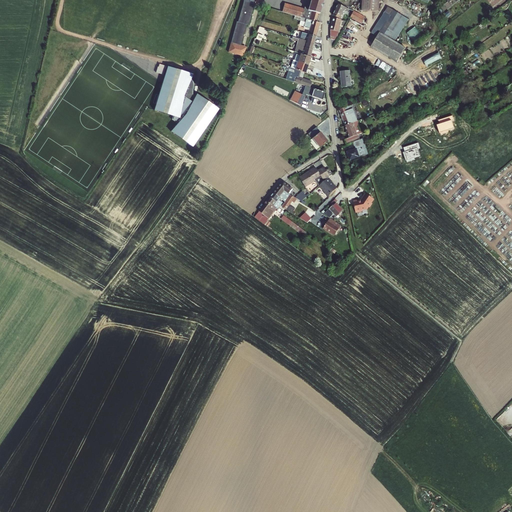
[(244,0),(238,22),(237,22),(228,52),(238,55),(240,50),(243,48),(241,45),(247,24),(249,25),(254,5),(257,5),(258,0),(244,0)]
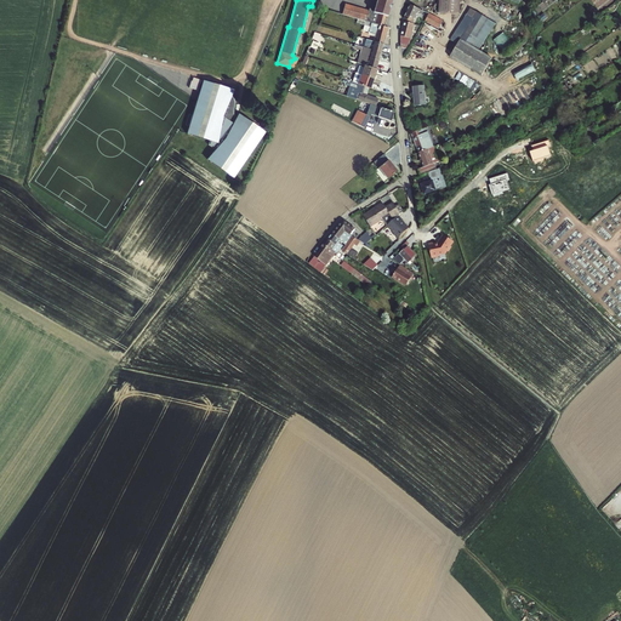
[(370,7),(369,10),(365,21),(385,27),(392,0),(376,0),(375,9),(370,7)]
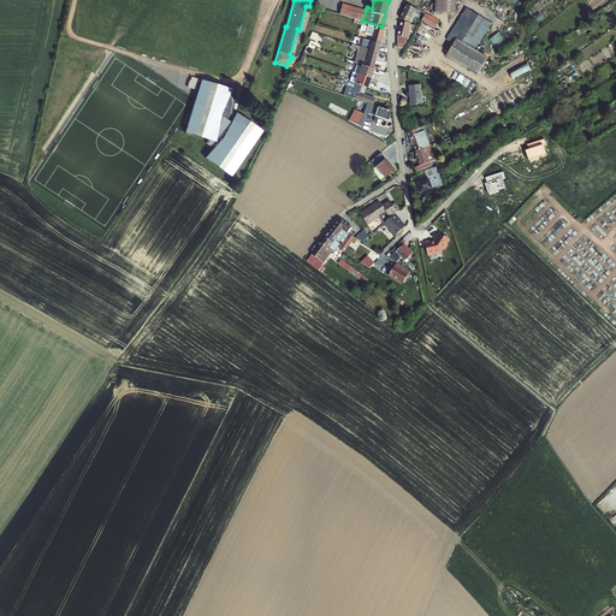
[(342,4),(339,15),(355,18),(362,21),(366,10),(342,4)]
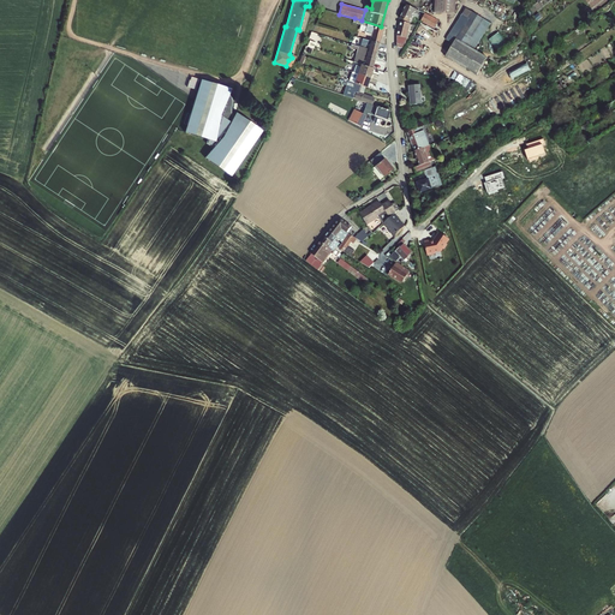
[(422,12),(407,5),(400,18),(408,23),(415,11),(417,12),(417,13),(419,15),(422,12)]
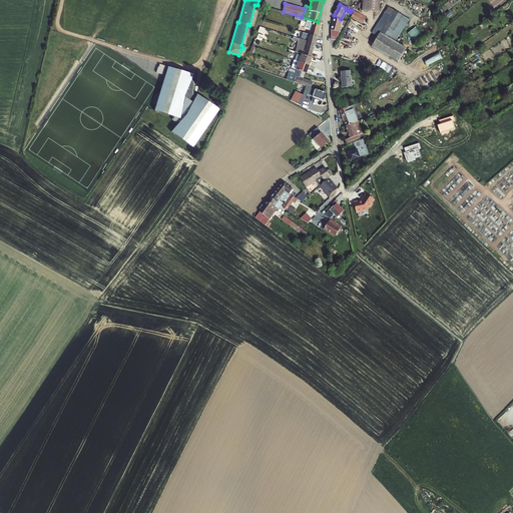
[(409,19),(395,11),(389,7),(383,18),(376,28),(396,40),(410,20),(409,19)]
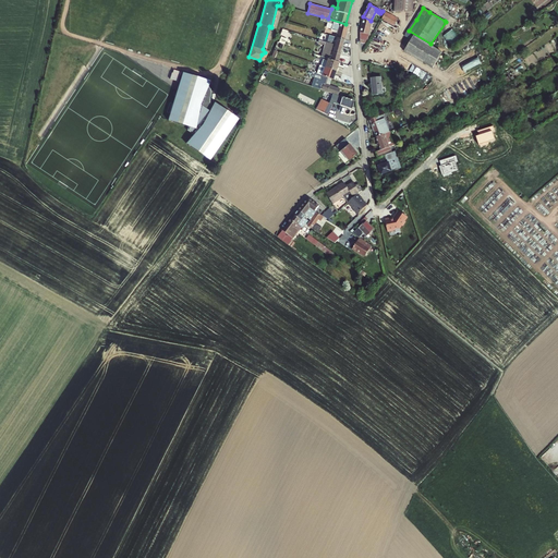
[(384,15),(381,20),(393,26),(398,19),(385,12),(384,15)]
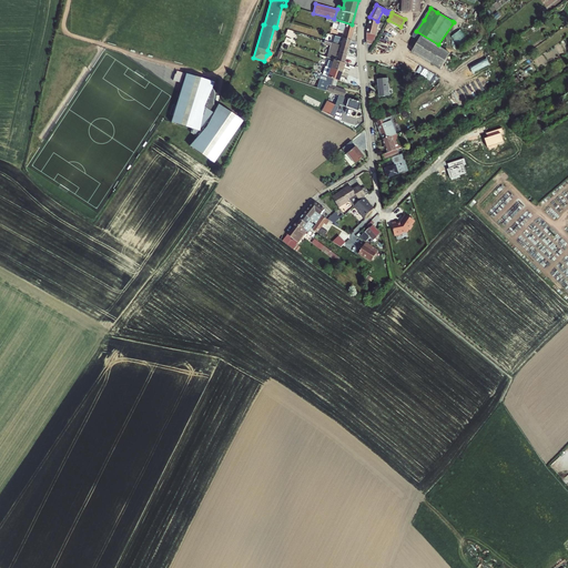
[(352,24),(334,19),(327,17),(326,21),(333,22),(338,24),(336,30),(343,31),(342,38),(351,40),(355,26),(352,24)]
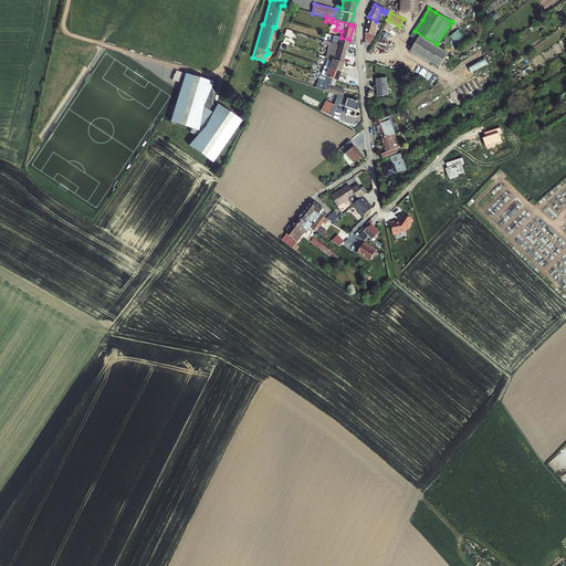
[(377,22),(368,20),(367,25),(366,31),(366,32),(374,34),(376,35),(377,31),(375,31),(377,22)]
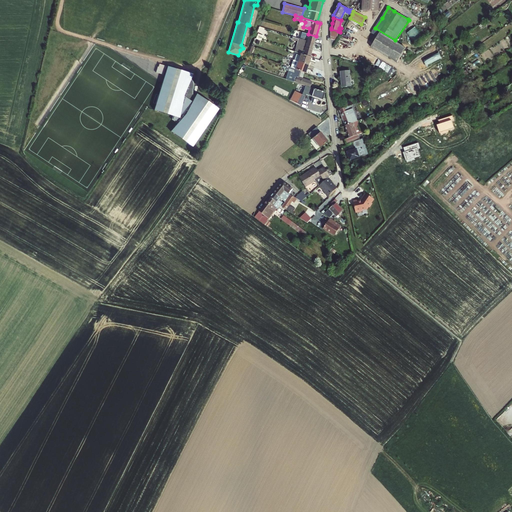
[(415,41),(423,35),(416,26),(408,33),(415,41)]
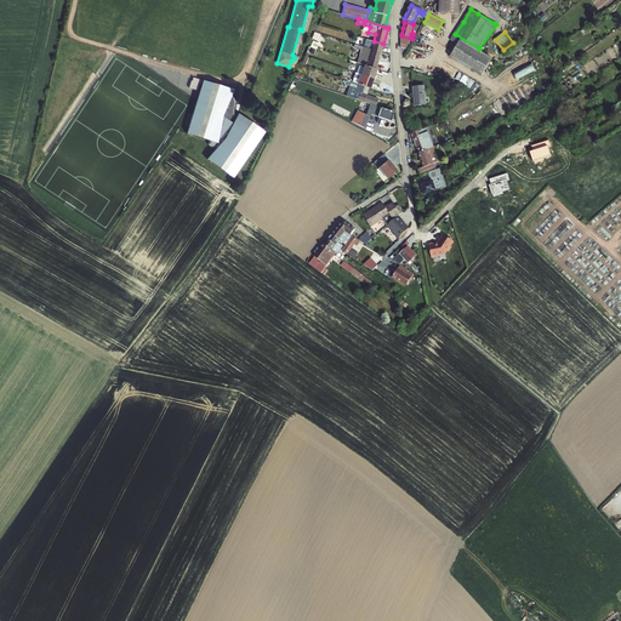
[(372,46),(371,50),(381,52),(383,44),(374,41),(366,39),(365,44),(372,46)]
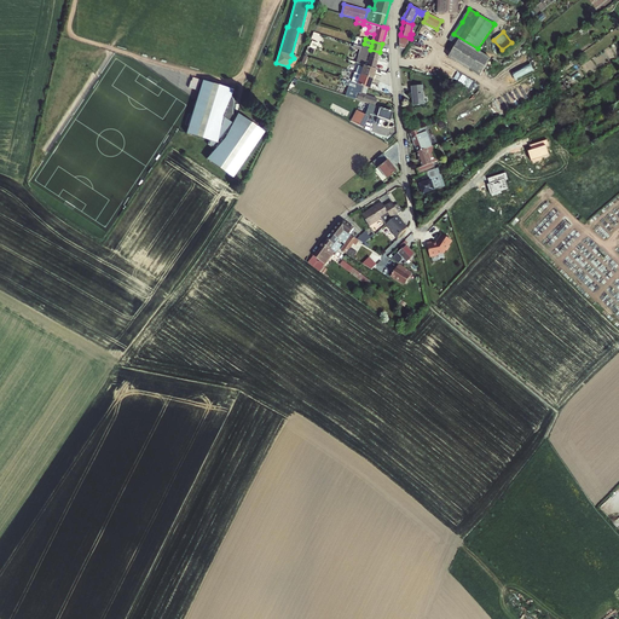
[(491,58),(460,39),(449,56),(480,75),(491,58)]
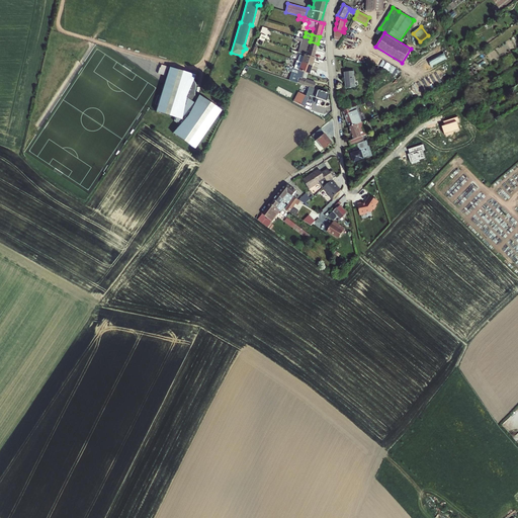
[(310,41),(306,40),(303,39),(297,52),(304,54),(305,55),(314,58),(318,44),(310,41)]
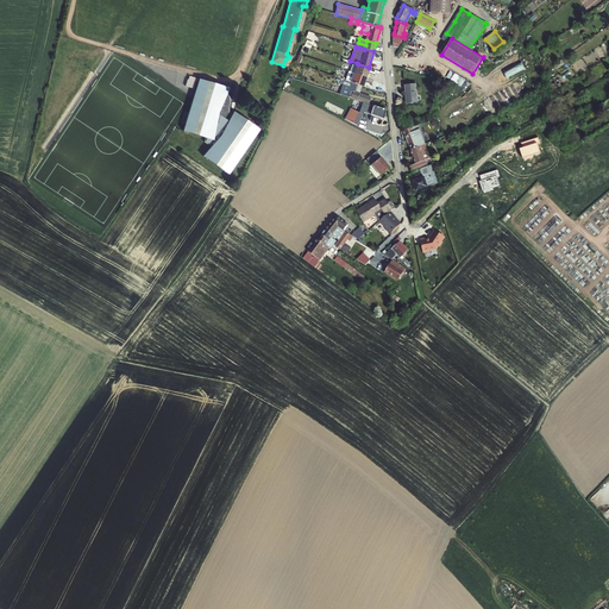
[(286,60),(283,66),(293,68),(295,63),(297,57),(287,54),(289,57),(286,60)]
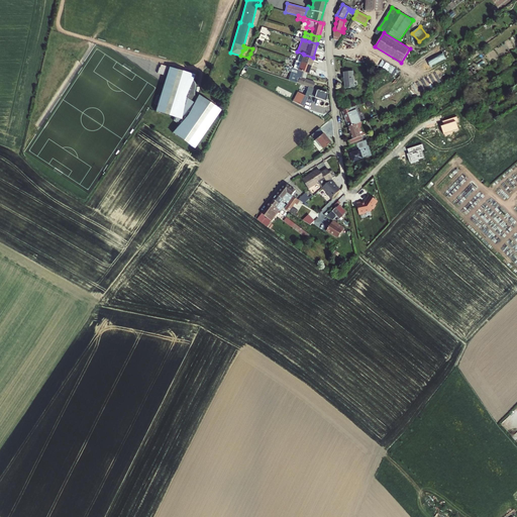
[(434,55),(436,59),(439,57),(441,59),(446,56),(442,49),(434,55)]
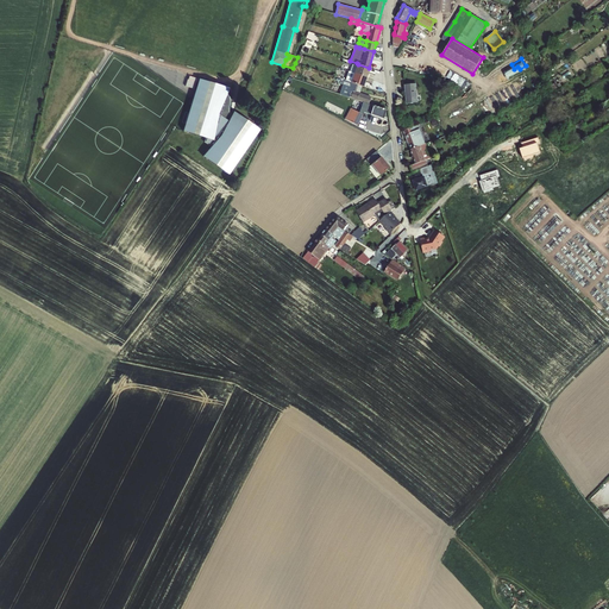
[(350,71),(353,73),(366,77),(369,68),(358,64),(357,63),(356,66),(352,64),(350,71)]
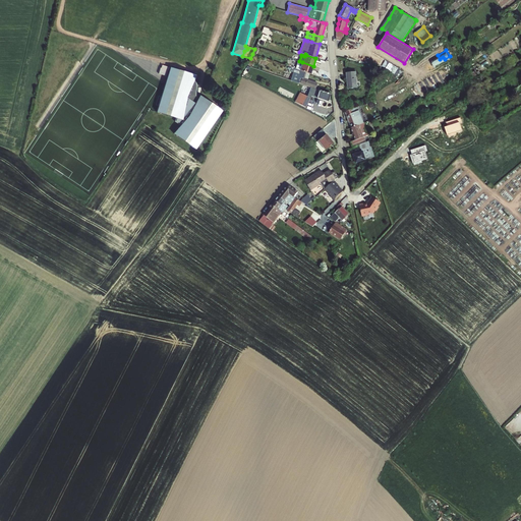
[(295,68),(300,70),(305,72),(310,73),(313,66),(302,62),(299,61),(298,61),(295,68)]
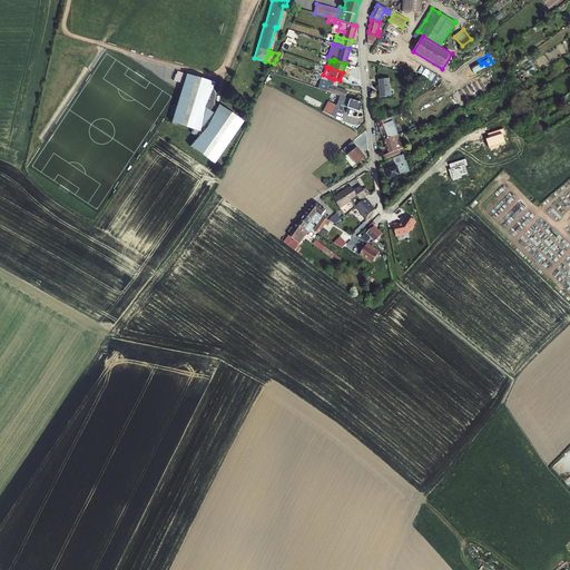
[(332,86),(334,79),(328,77),(323,75),(318,74),(314,87),(328,91),(345,97),(347,90),(336,87),(335,87),(332,86)]
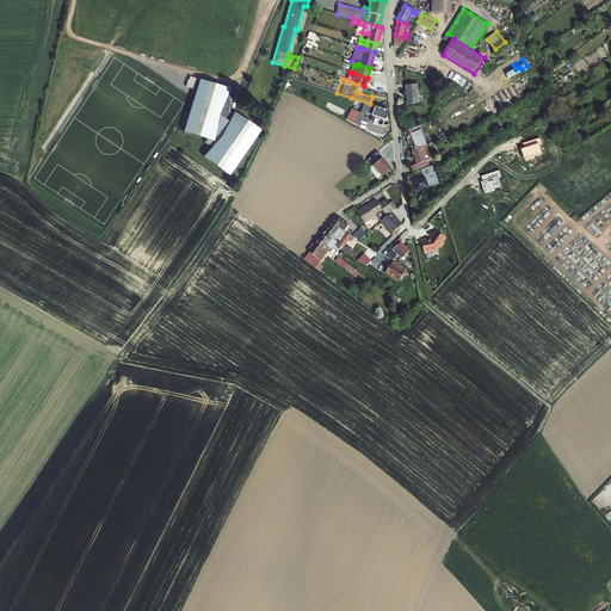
[(202,158),(228,174),(259,130),(232,112),(229,118),(227,115),(227,112),(228,104),(228,102),(228,99),(227,97),(226,96),(226,94),(224,94),(227,88),(197,81),(183,134),(205,140),(204,143),(210,148),(202,158)]
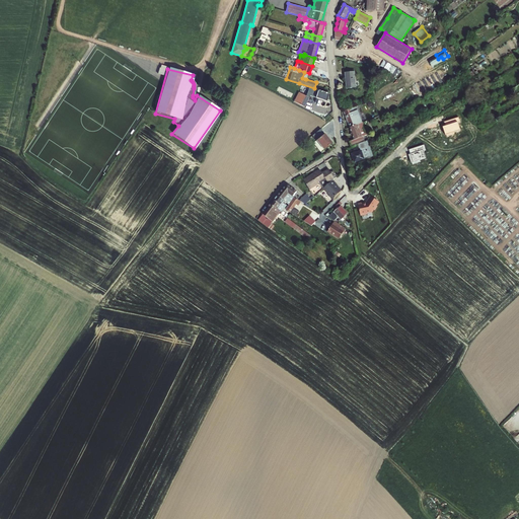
[(356,87),(355,72),(346,73),(347,88),(356,87)]
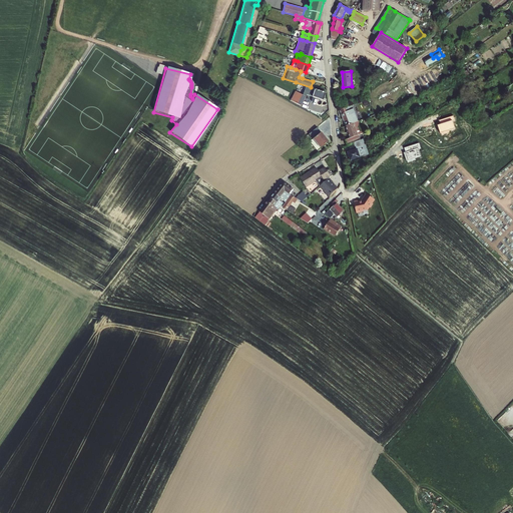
[(325,93),(309,87),(306,94),(317,98),(316,100),(318,101),(319,98),(323,100),(325,93)]
